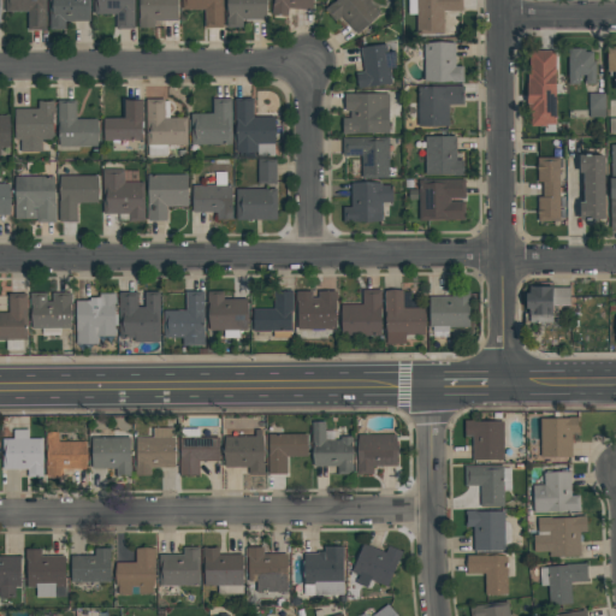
[(5,0),(46,0),(46,31),(27,31),(27,11),(6,12),(5,0)]
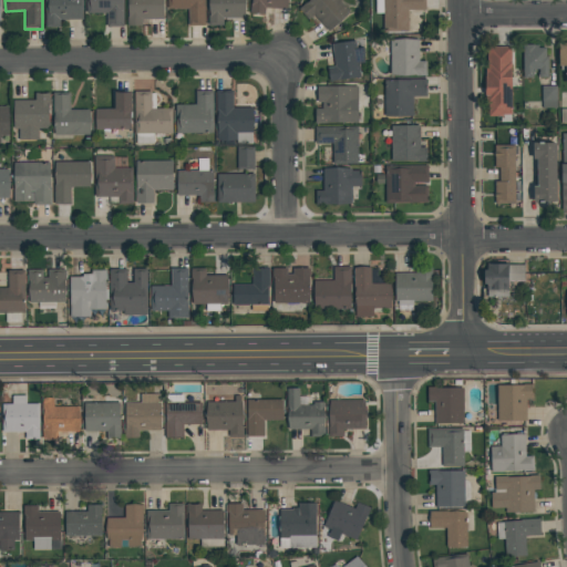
[(80,0),(81,19),(59,20),(59,27),(45,27),(45,0),(80,0)]
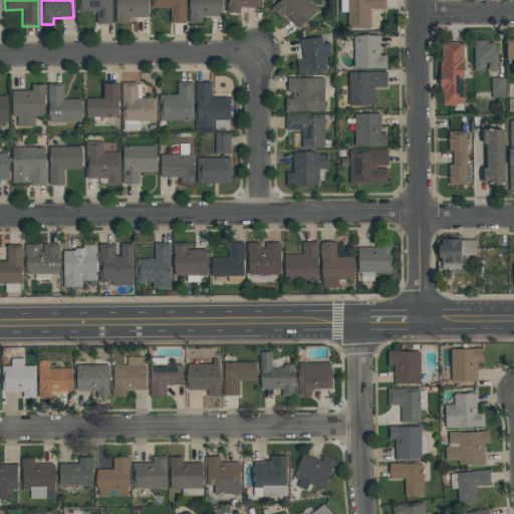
[(77,0),(111,0),(112,24),(95,24),(95,14),(78,14),(77,0)]
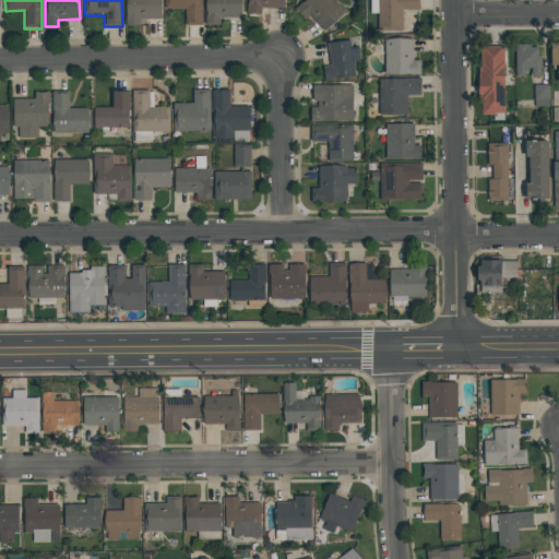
[(126,0),(159,0),(161,19),(139,19),(139,25),(126,25),(126,0)]
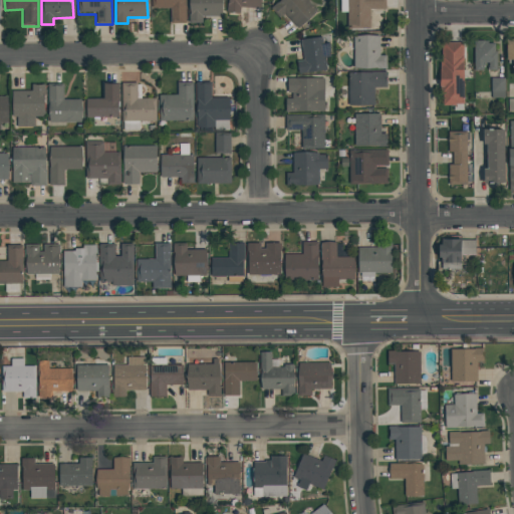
[(151,0),(185,0),(185,23),(170,23),(169,8),(152,9),(151,0)]
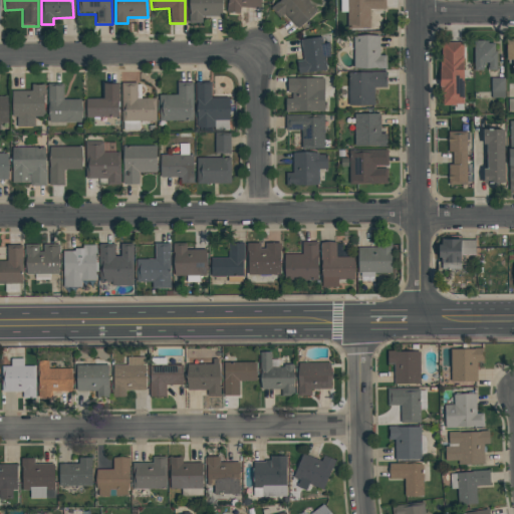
[(189,0),(220,0),(221,16),(201,16),(201,24),(190,24),(189,0)]
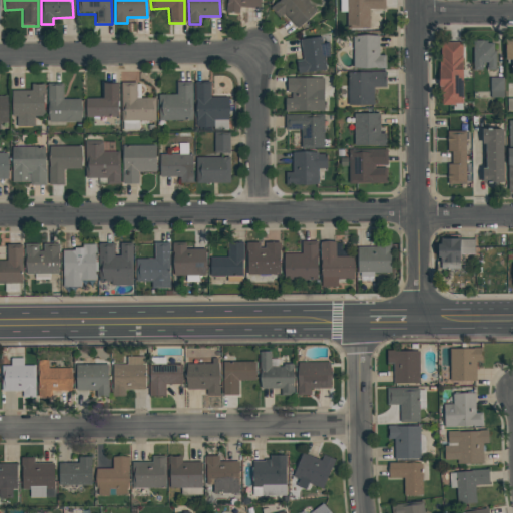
[(225,0),(260,0),(259,9),(239,7),(238,15),(224,13),(225,0)]
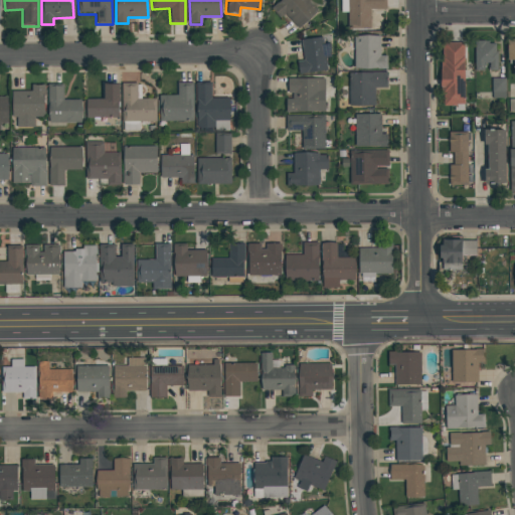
[(271,9),(281,0),(306,0),(317,12),(298,29),(285,14),(279,18),(271,9)]
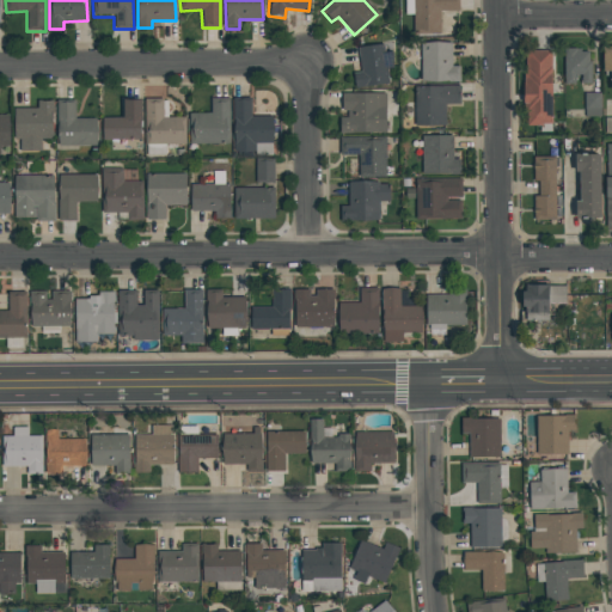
[(415,0),(459,0),(460,11),(441,12),(441,34),(415,35),(415,0)]
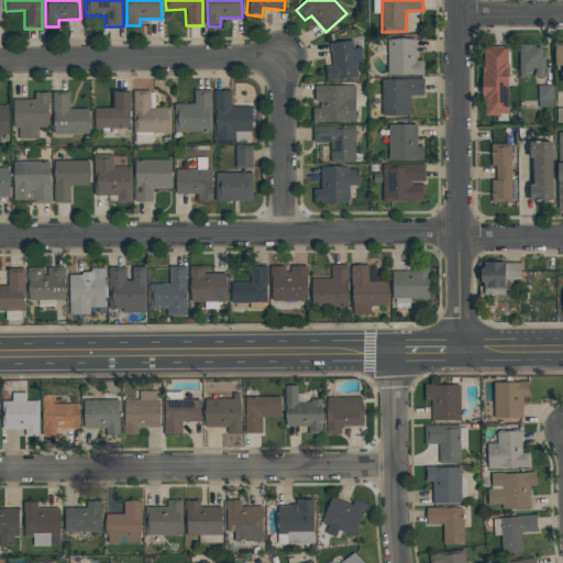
[(387,40),(416,40),(416,61),(423,61),(423,75),(387,75),(387,40)]
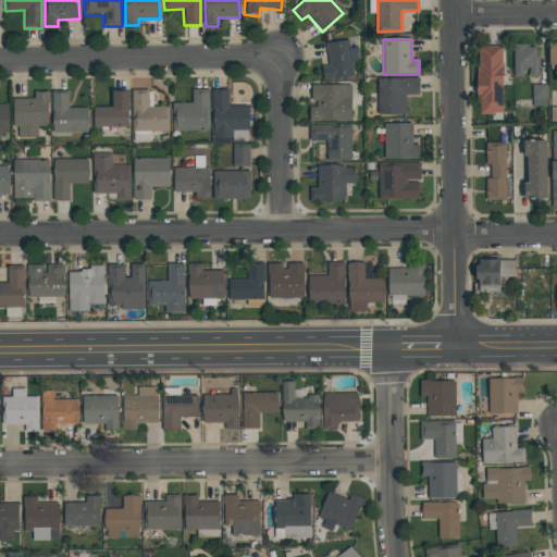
[(326,44),(349,40),(350,48),(358,47),(358,62),(351,63),(354,75),(323,79),(321,65),(329,64),(326,44)]
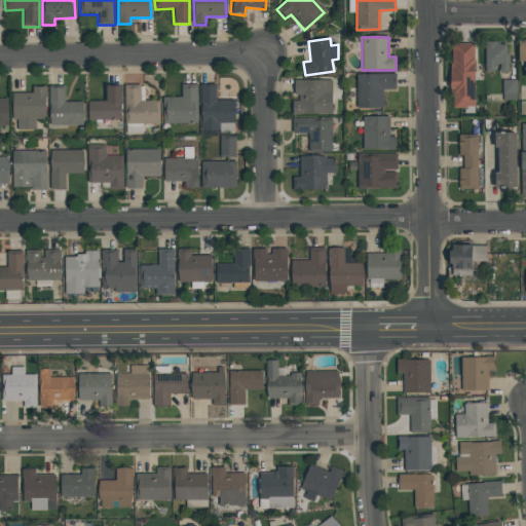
[(485,41),(499,40),(499,44),(506,44),(506,52),(509,52),(509,71),(500,71),(500,64),(494,64),(494,72),(485,72),(485,41)]
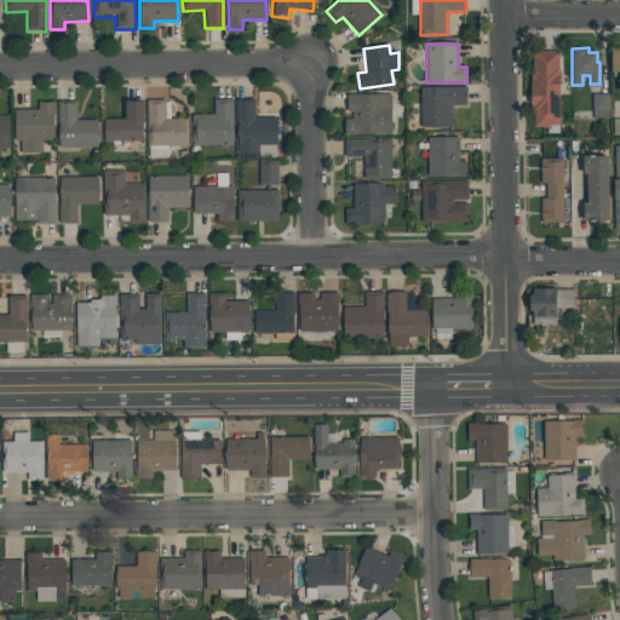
[(558,51),(560,126),(558,126),(560,133),(547,135),(546,127),(534,128),(533,103),(532,103),(530,74),(534,74),(533,52),(558,51)]
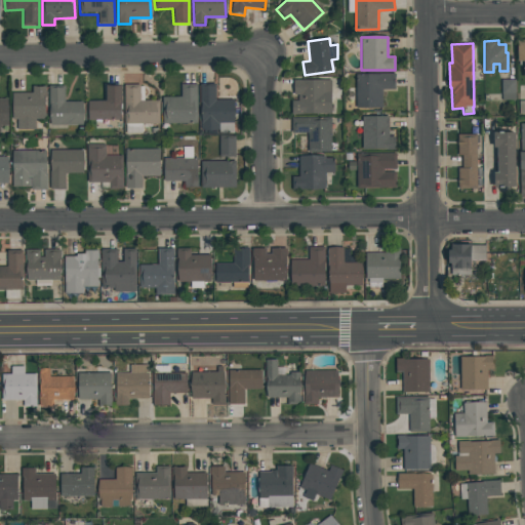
[(356,75),(395,74),(395,89),(382,89),(382,108),(356,109),(356,75)]
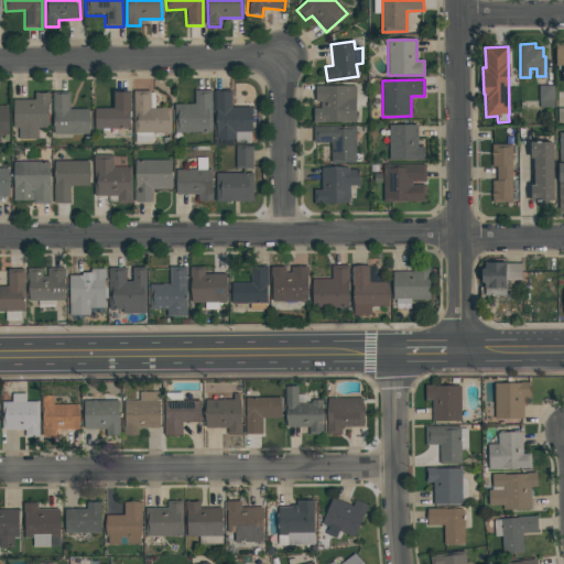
[(320,104),(315,104),(315,86),(357,85),(357,122),(314,122),(314,109),(320,109),(320,104)]
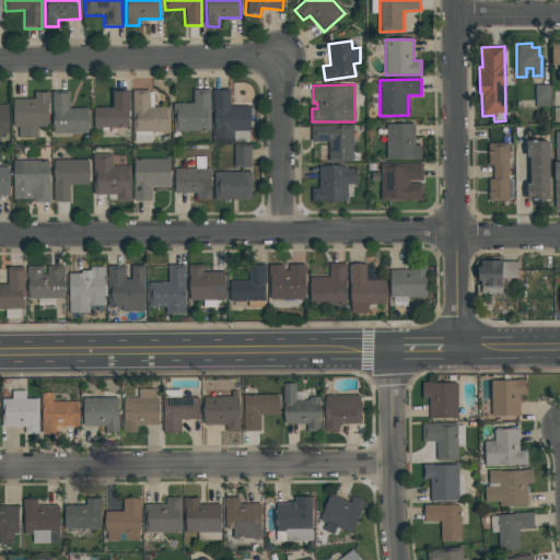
[(535,84),(549,84),(549,100),(535,100),(535,84)]
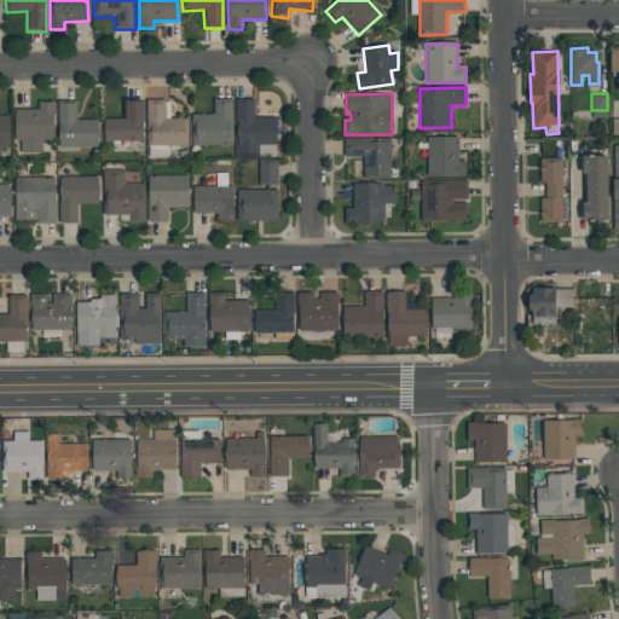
[(236,99),(254,98),(254,117),(276,117),(276,156),(259,157),(259,152),(236,152),(236,99)]
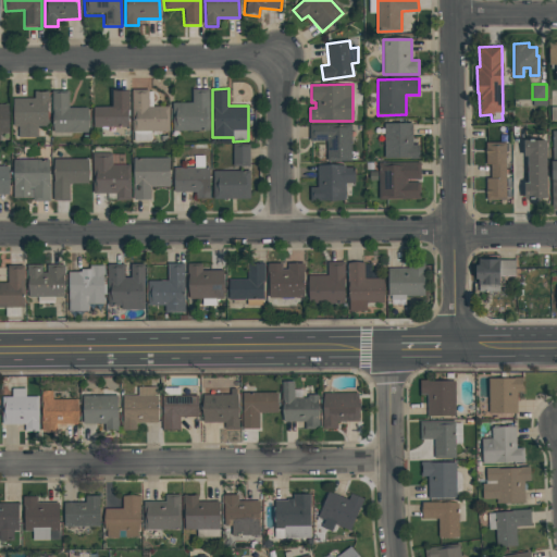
[(132,89),(149,89),(149,107),(170,107),(170,131),(133,131),(132,89)]
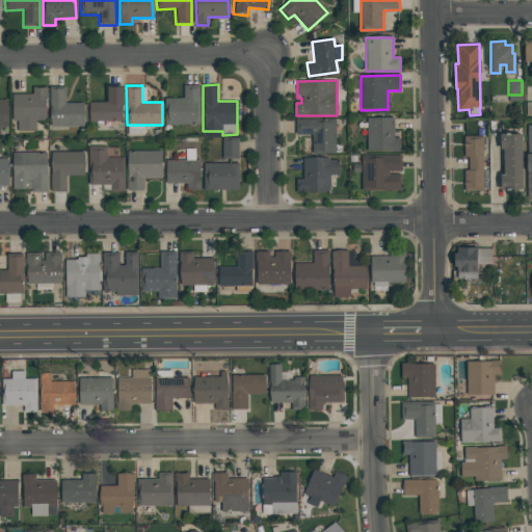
[(165,99),(184,98),(184,85),(200,85),(200,125),(165,125),(165,99)]
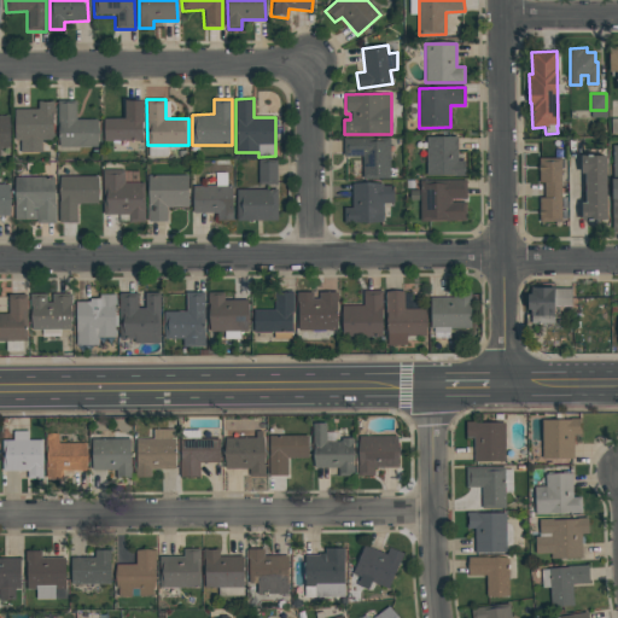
[(124,100),(144,100),(144,140),(104,141),(104,118),(124,118),(124,100)]
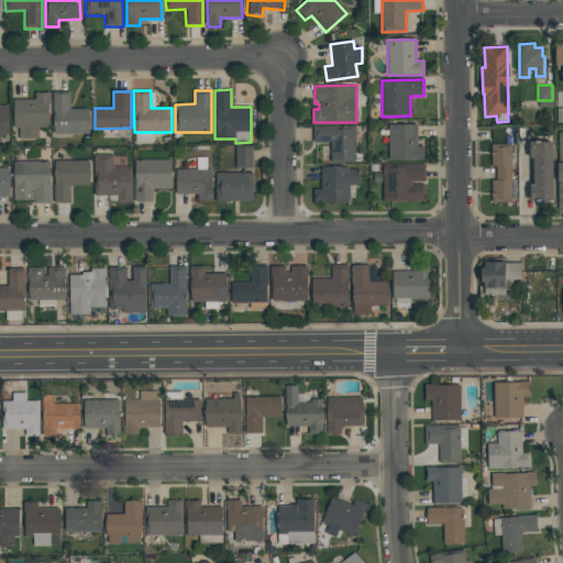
[(13,99),(34,99),(34,92),(47,92),(48,128),(39,128),(39,139),(19,139),(19,128),(13,128),(13,99)]
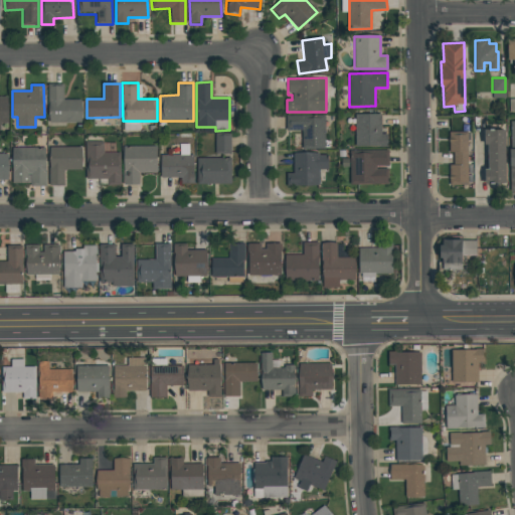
[(47,102),(47,84),(63,84),(63,99),(80,99),(81,122),(49,123),(49,102),(47,102)]
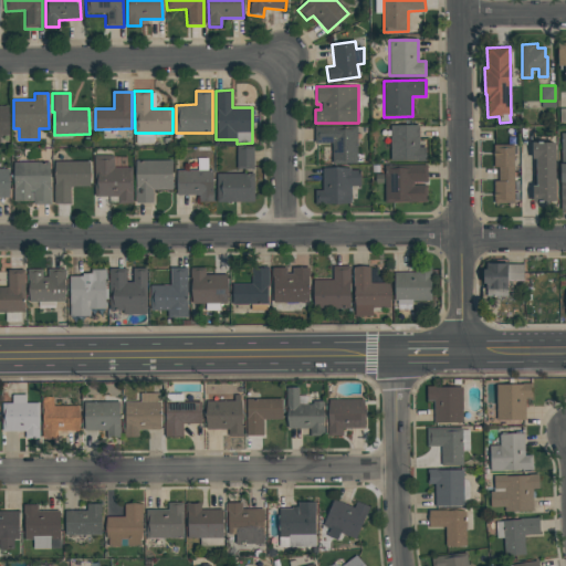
[(0,105),(9,105),(10,135),(0,135),(0,105)]
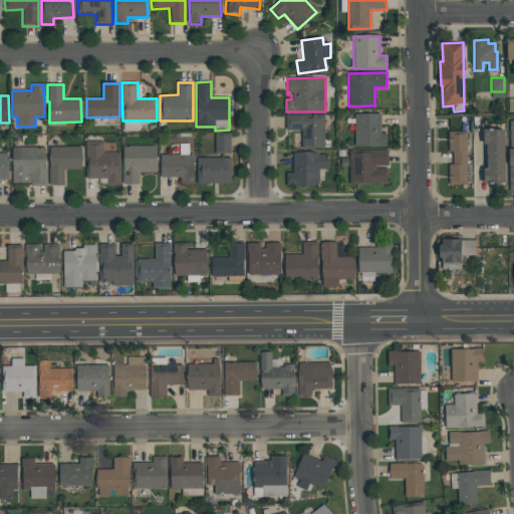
[(354,113),(380,113),(380,134),(387,134),(387,146),(355,146),(354,113)]
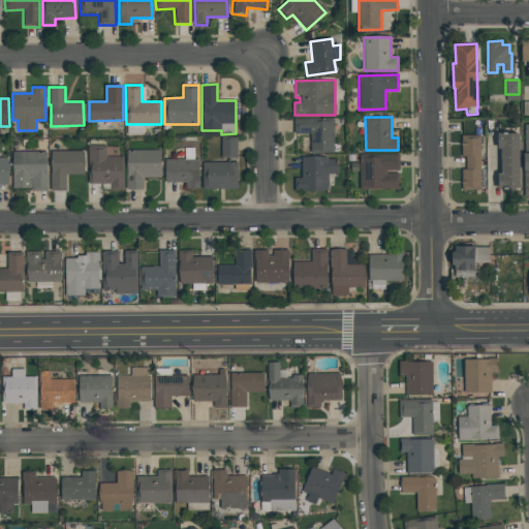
[(293,119),(334,118),(335,152),(310,153),(310,133),(293,133),(293,119)]
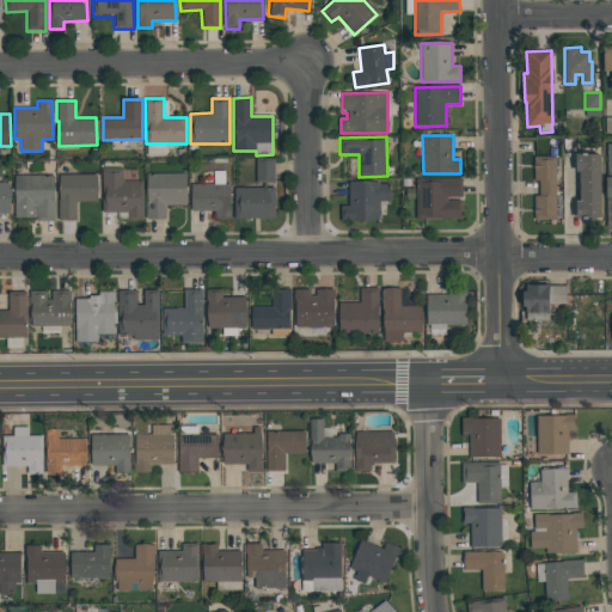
[(166,145),(148,145),(148,155),(166,154),(166,145)]
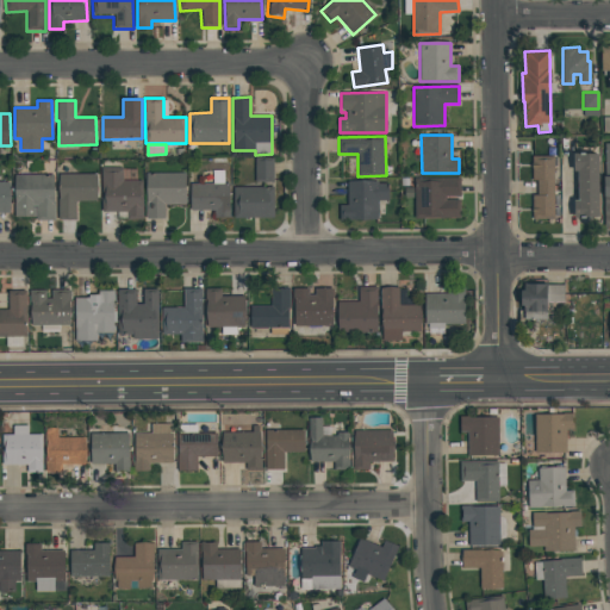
[(599,218),(574,218),(574,200),(578,200),(578,172),(573,172),(573,154),(598,154),(599,218)]
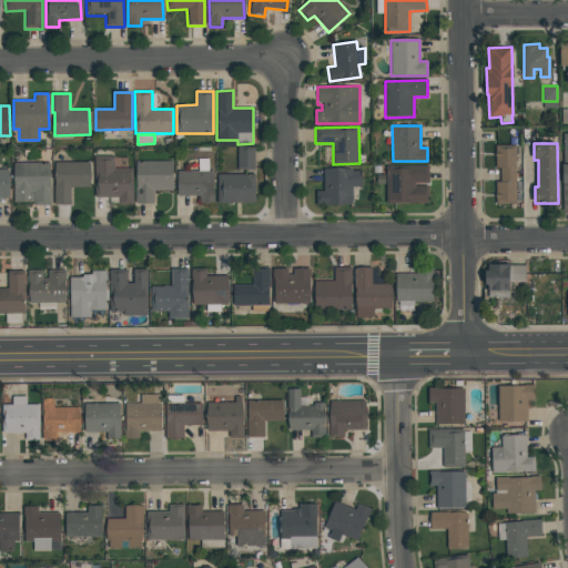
[(496,145),(516,145),(516,204),(496,204),(496,181),(500,181),(500,169),(496,169),(496,145)]
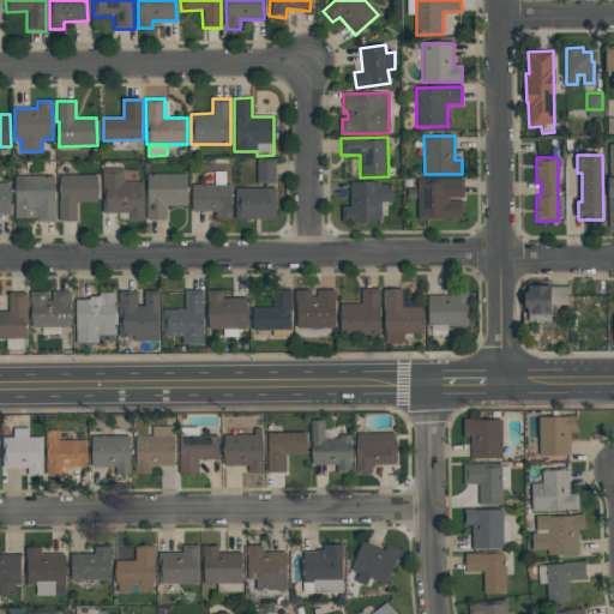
[(236,220),(276,220),(276,162),(257,161),(257,188),(236,188),(236,220)]
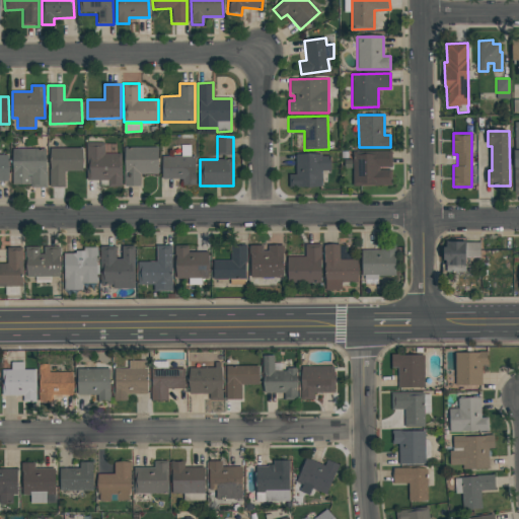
[(86,143),(103,142),(104,154),(121,154),(122,186),(108,186),(107,179),(86,179),(86,143)]
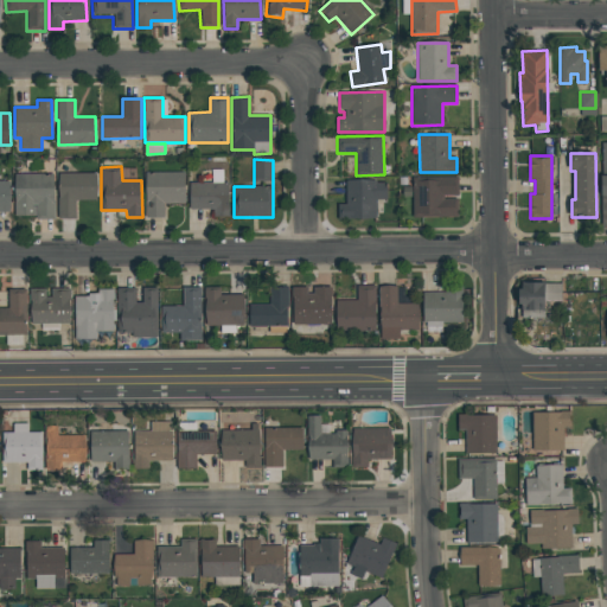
[(145,173),(184,172),(185,203),(163,203),(163,218),(146,218),(145,173)]
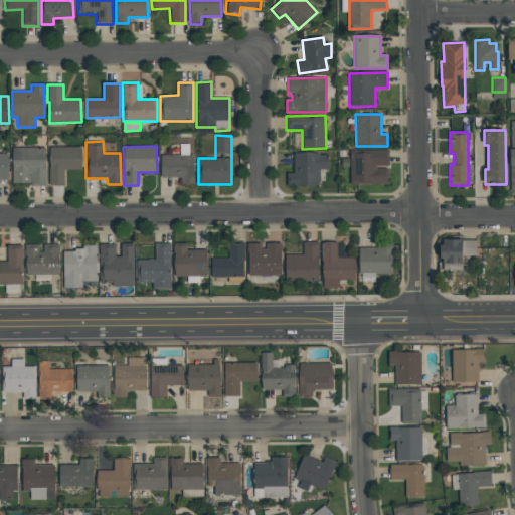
[(49,148),(81,147),(81,169),(64,169),(64,185),(50,185),(49,148)]
